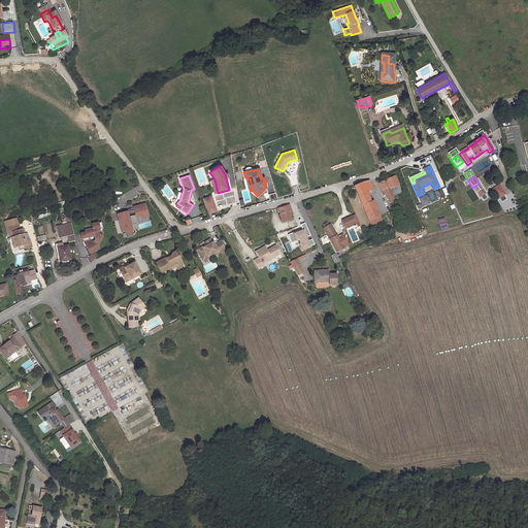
[(391,203),(395,202),(390,190),(398,186),(395,177),(380,185),(382,192),(384,191),(385,195),(387,195),(391,203)]
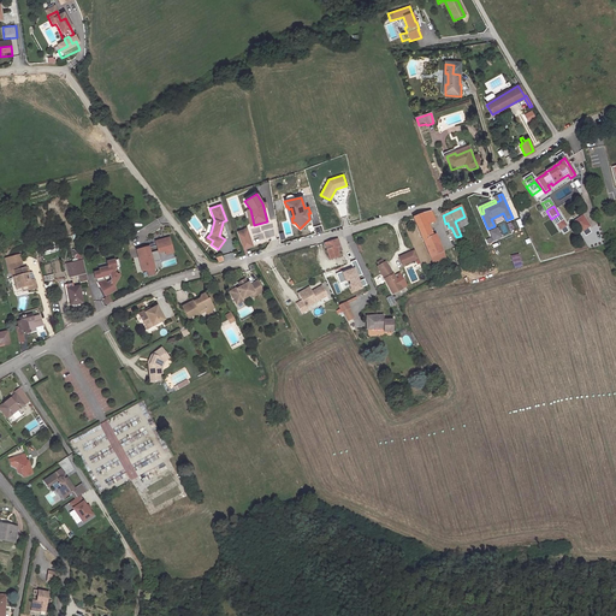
[(422,242),(433,237),(428,226),(436,223),(431,212),(421,215),(414,220),(422,242)]
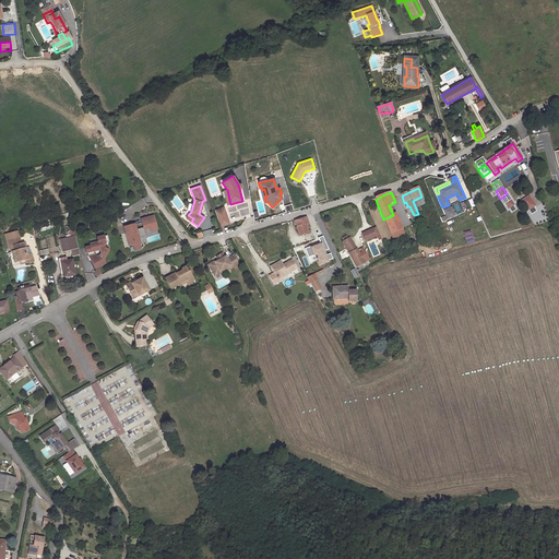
[(507,194),(500,199),(504,204),(511,201),(507,194)]
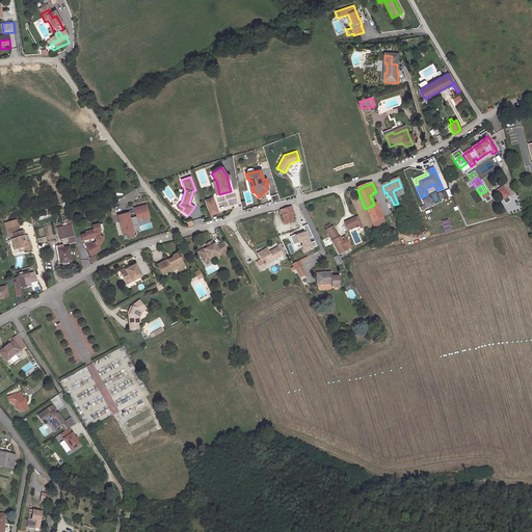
[(501,200),(508,194),(502,185),(495,190),(501,200)]
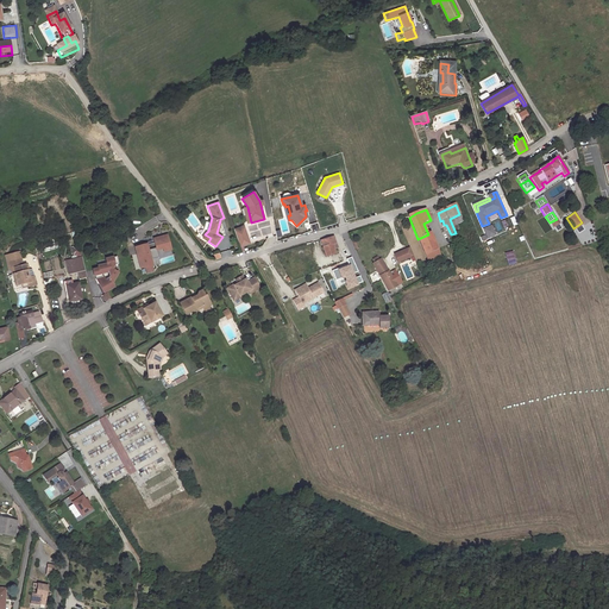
[(487,239),(496,236),(493,225),(483,228),(487,239)]
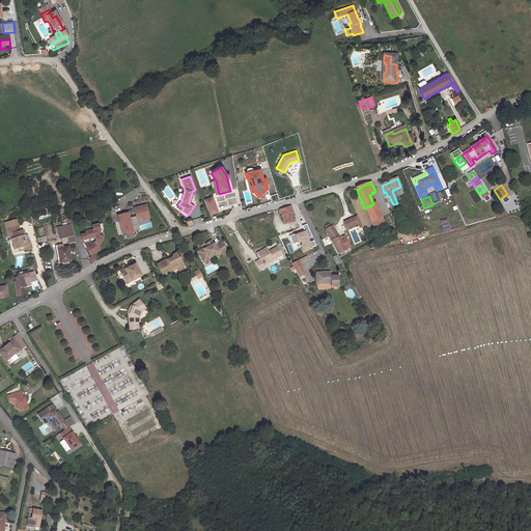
[(213,198),(204,201),(210,216),(218,214),(213,198)]
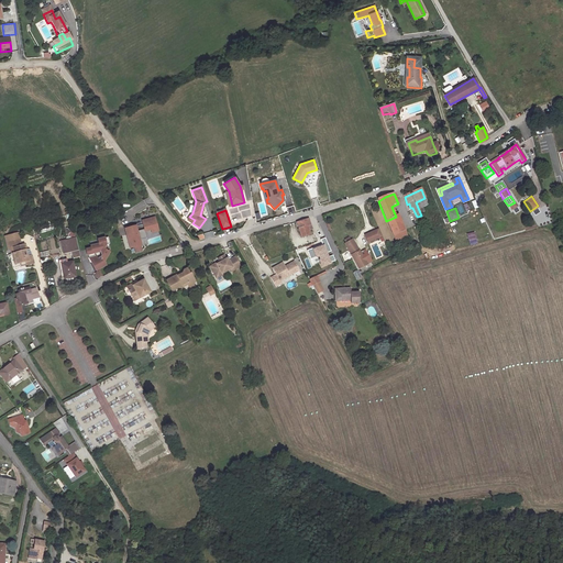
[(400,229),(396,217),(386,221),(390,232),(400,229)]
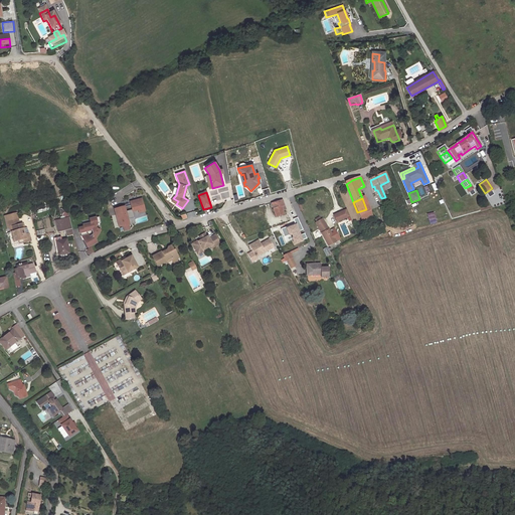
[(282,207),(285,206),(283,200),(273,203),(277,216),(284,214),(282,207)]
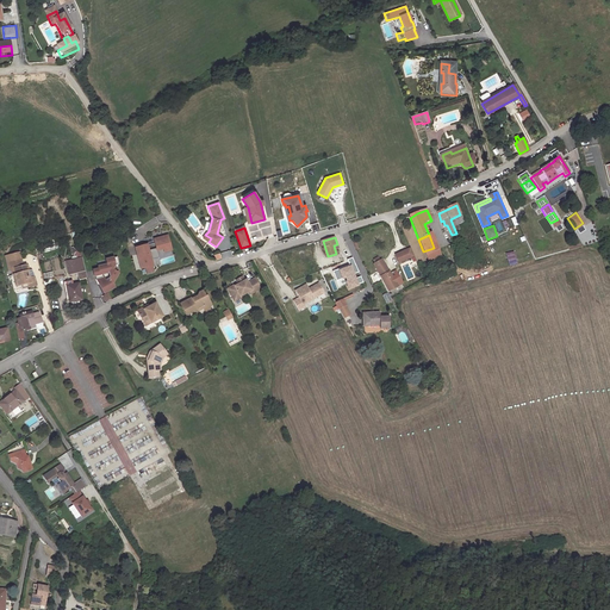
[(156,244),(136,248),(141,269),(145,268),(151,267),(153,266),(151,261),(160,260),(157,253),(165,251),(166,255),(173,253),(169,238),(155,241),(155,242),(156,244)]
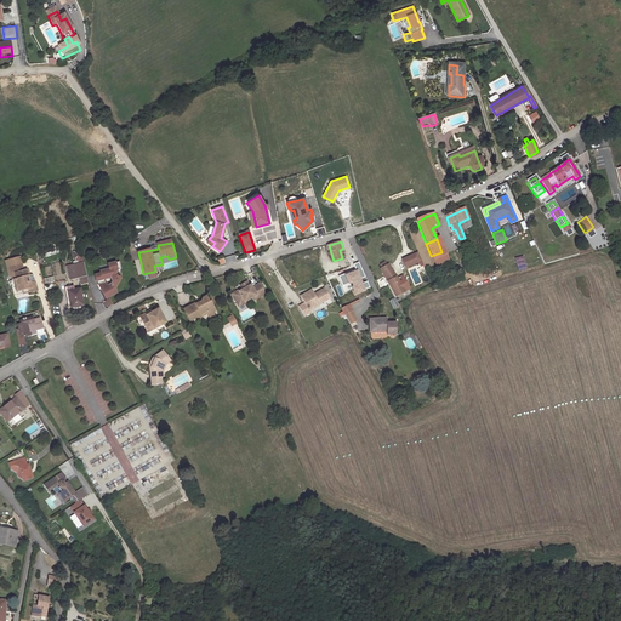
[(442,252),(431,256),(436,266),(449,261),(445,251),(442,252)]
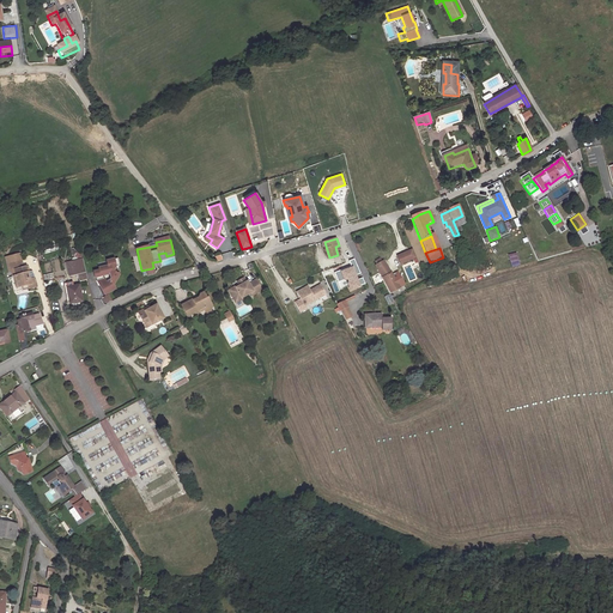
[(400,258),(402,265),(417,259),(413,250),(400,258)]
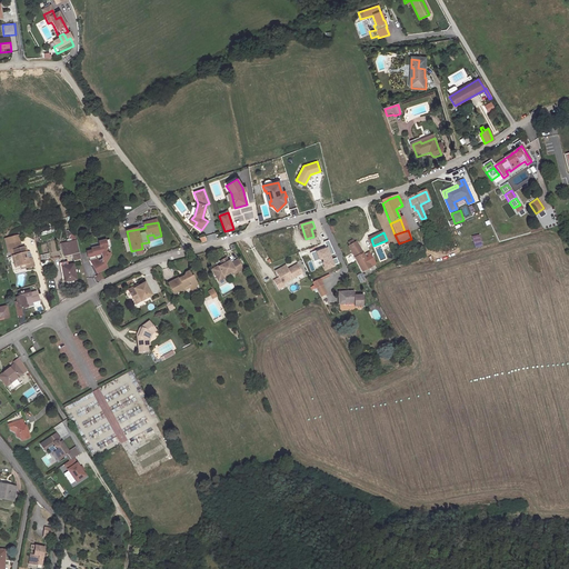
[(9,252),(15,251),(13,249),(21,247),(18,235),(5,239),(9,252)]
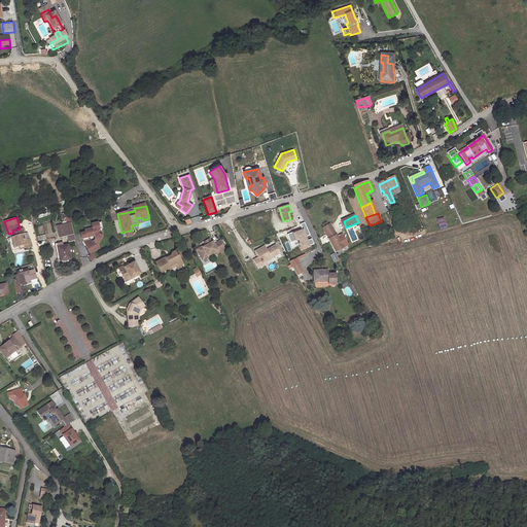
[(71,221),(57,224),(60,236),(68,234),(74,232),(71,221)]
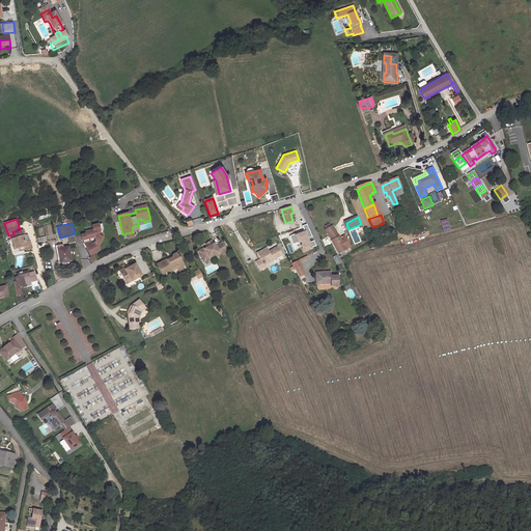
[(87,234),(82,235),(83,241),(84,240),(85,243),(87,243),(89,247),(88,247),(92,254),(101,250),(99,247),(104,238),(103,238),(100,235),(99,231),(101,230),(104,230),(103,224),(93,226),(94,230),(86,232),(87,234)]
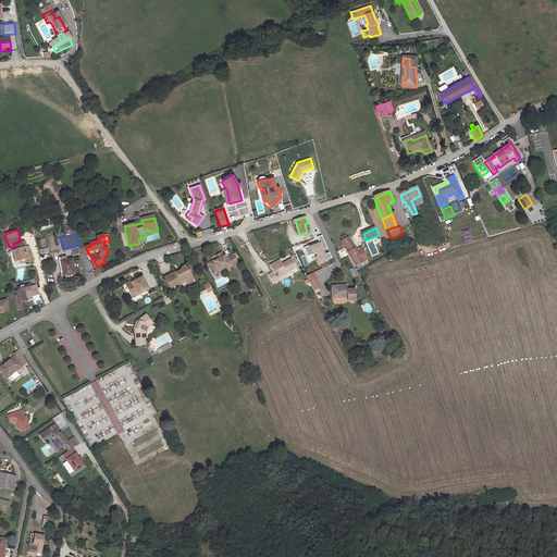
[(322,250),(327,248),(322,235),(318,237),(320,242),(305,248),(309,257),(317,254),(321,262),(332,258),(330,251),(324,255),(322,250)]
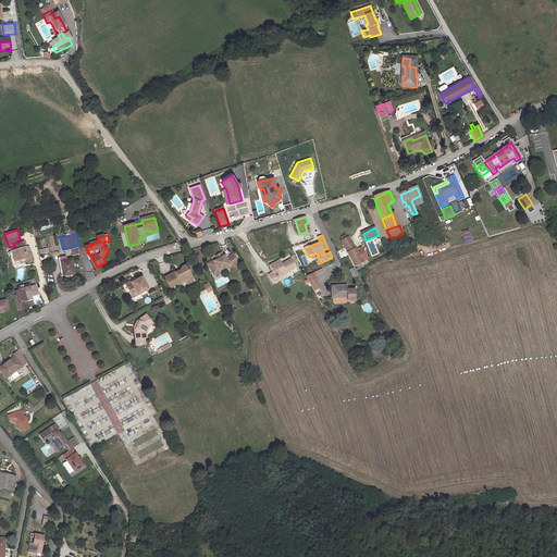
[(356,267),(368,260),(361,248),(357,250),(349,236),(347,237),(346,235),(341,237),(343,240),(341,240),(356,267)]
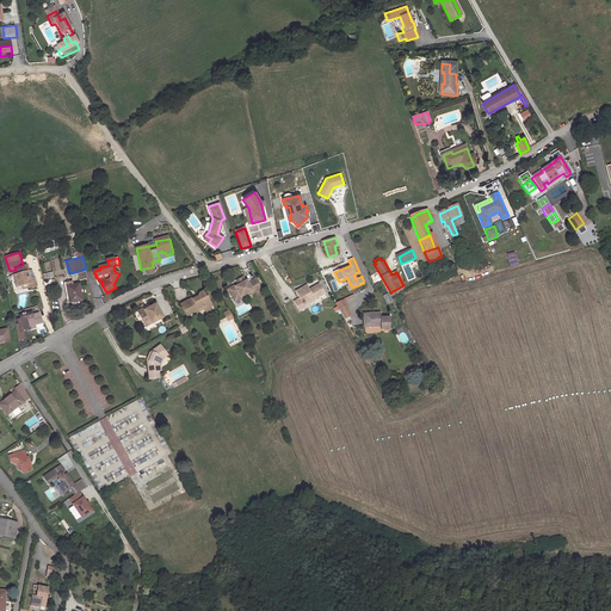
[(19,287),(22,285),(28,284),(28,288),(36,285),(32,271),(31,270),(30,270),(28,271),(26,265),(23,265),(14,267),(16,270),(17,273),(16,273),(19,287)]
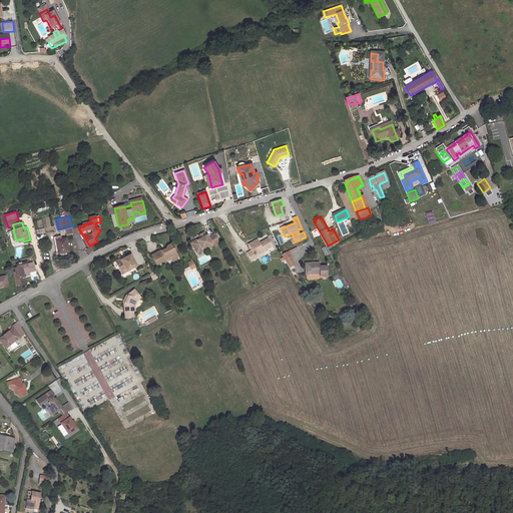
[(36,233),(45,232),(44,228),(38,229),(37,223),(35,223),(36,233)]
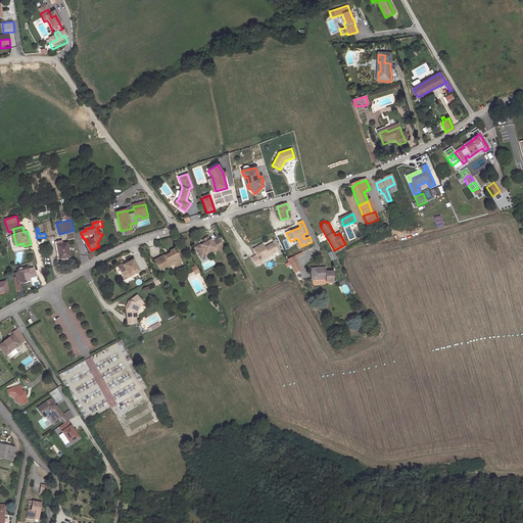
[(320,243),(325,240),(322,234),(317,236),(320,243)]
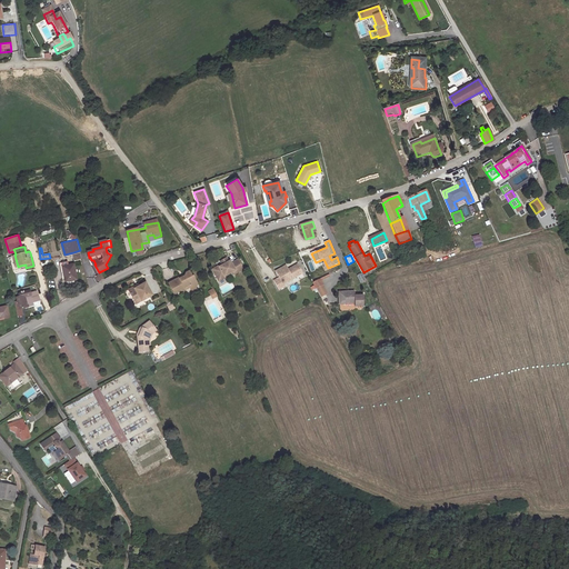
[(221,277),(222,278),(230,273),(231,276),(240,270),(236,261),(229,265),(228,262),(226,263),(223,259),(218,262),(219,266),(210,270),(215,280),(221,277)]
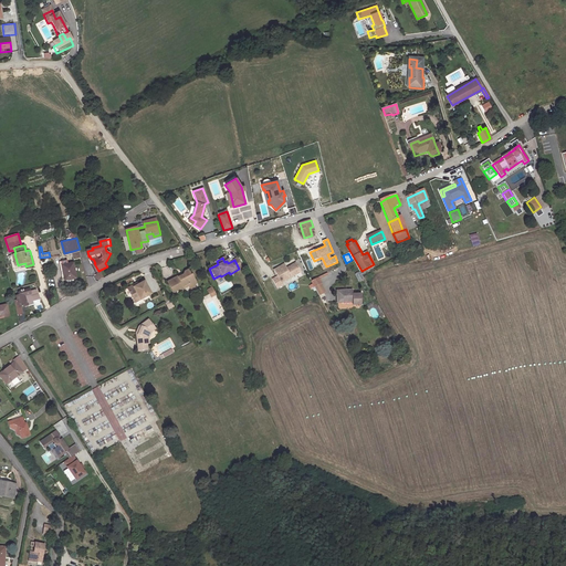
[(73,261),(61,263),(65,279),(76,275),(73,261)]
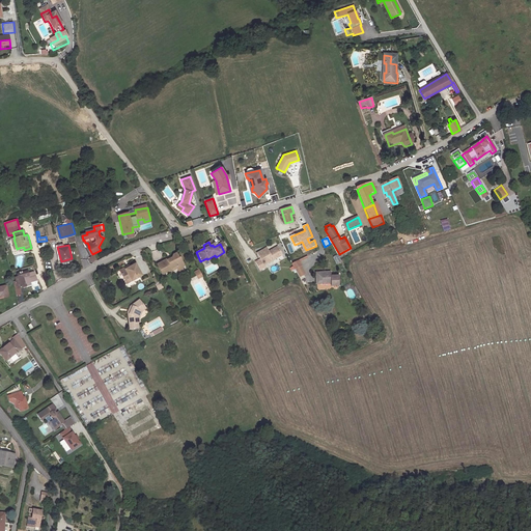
[(261,260),(256,263),(260,272),(266,269),(264,267),(278,259),(277,257),(281,255),(278,249),(270,253),(268,250),(258,254),(261,260)]
